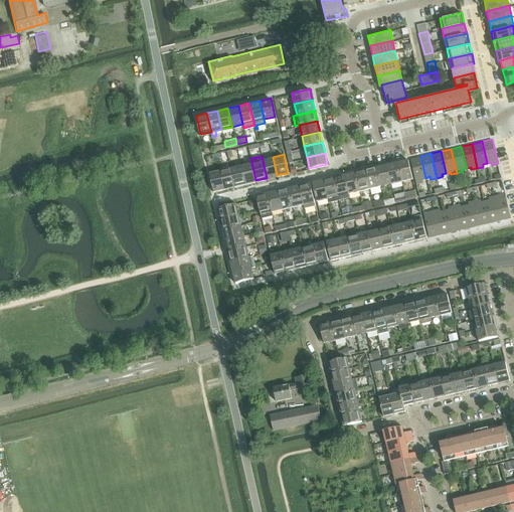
[(420,156),(410,158),(415,182),(422,181),(421,178),(425,178),(420,156)]
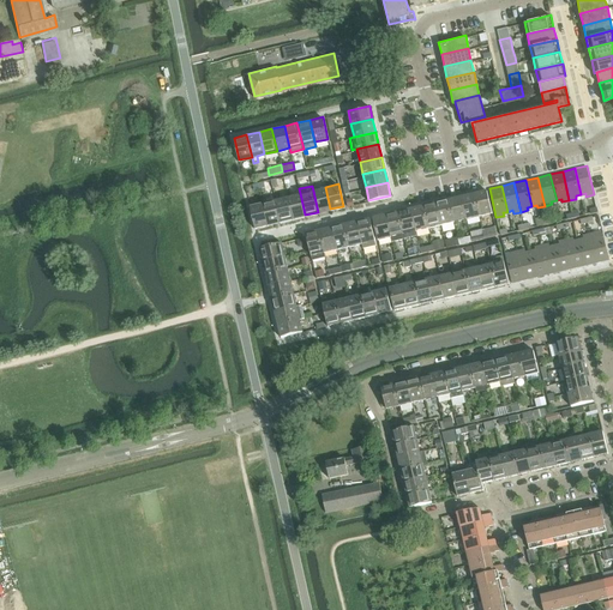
[(325,187),(313,191),(318,212),(330,209),(325,187)]
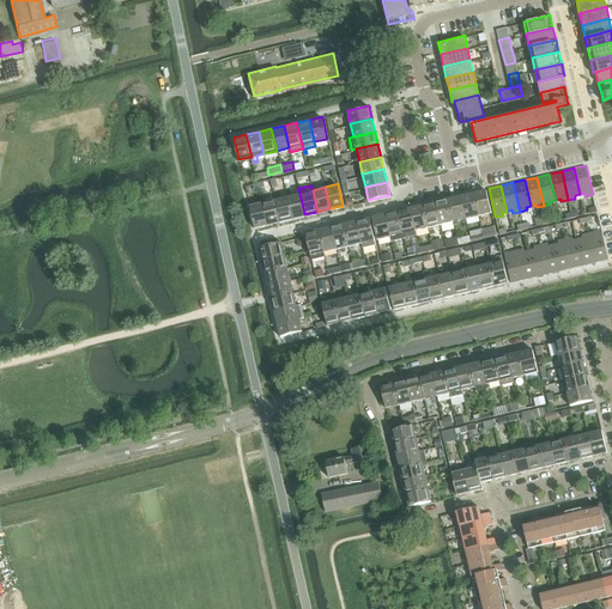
[(472,192),(478,214),(491,211),(485,189),(472,192)]
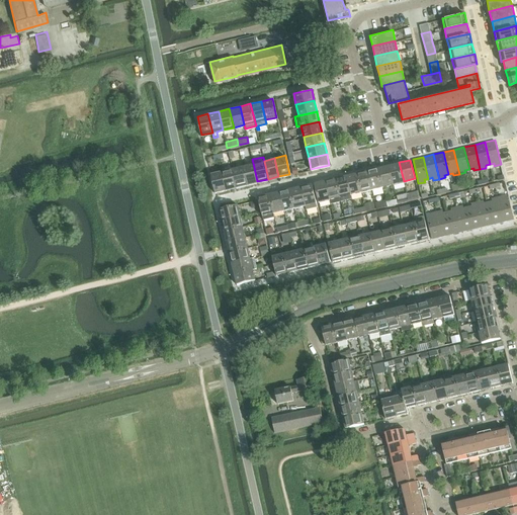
[(399,162),(389,165),(393,183),(404,181),(399,162)]
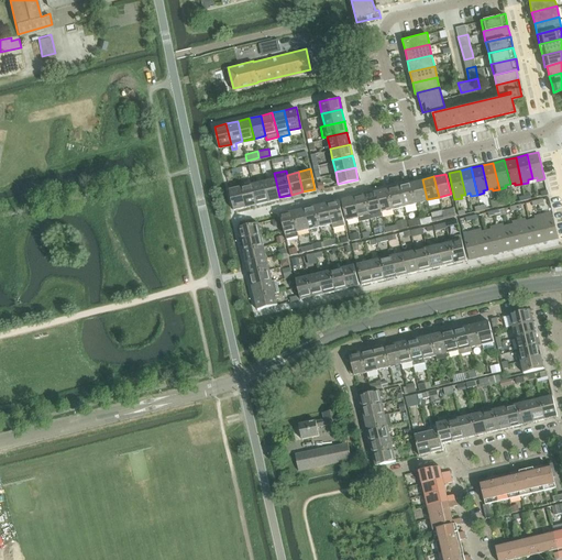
[(275,177),(264,180),(268,200),(279,197),(275,177)]
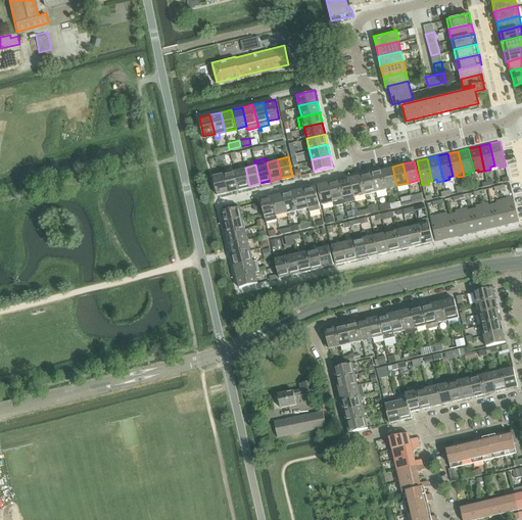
[(392,167),(381,169),(386,188),(396,185),(392,167)]
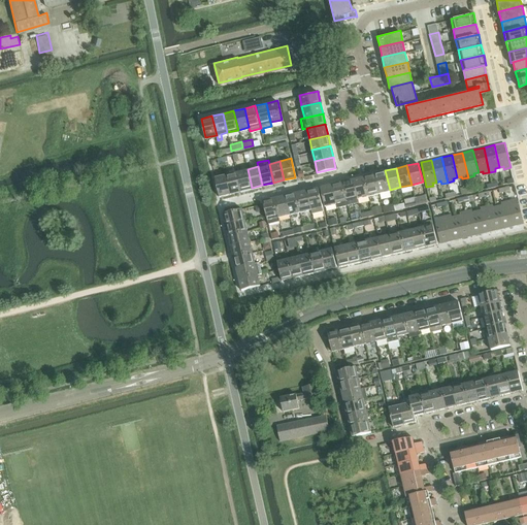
[(248,169),(236,171),(240,190),(252,188),(248,169)]
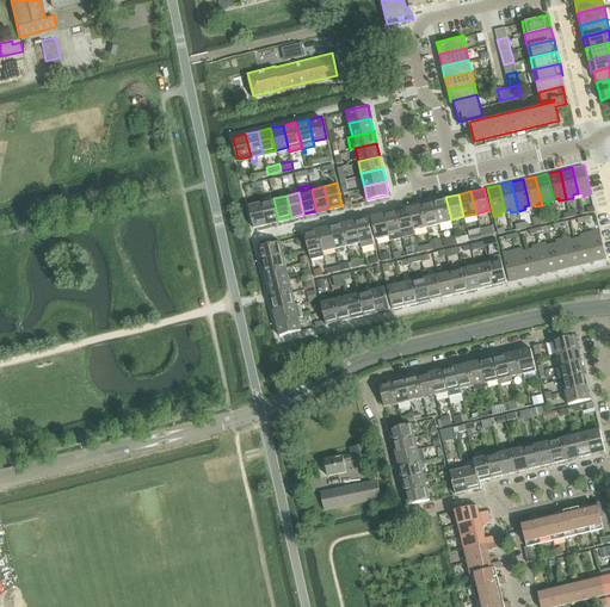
[(445,197),(433,200),(438,222),(451,220),(445,197)]
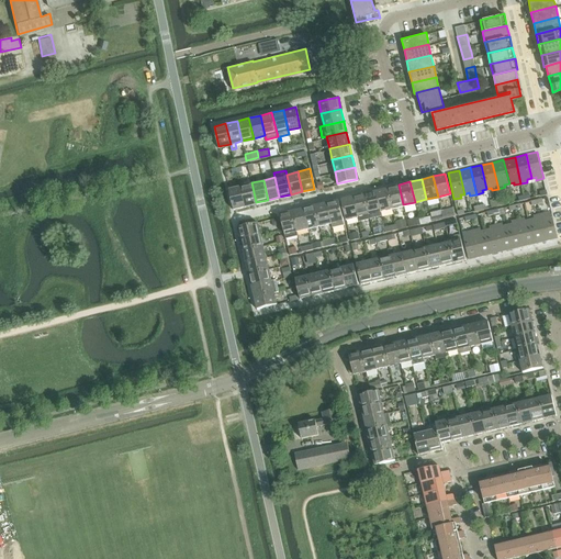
[(251,182),(240,186),(245,205),(256,202),(251,182)]
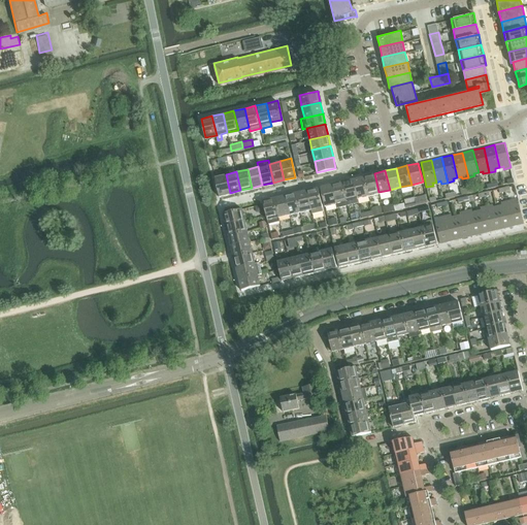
[(374,173),(363,175),(368,195),(379,192),(374,173)]
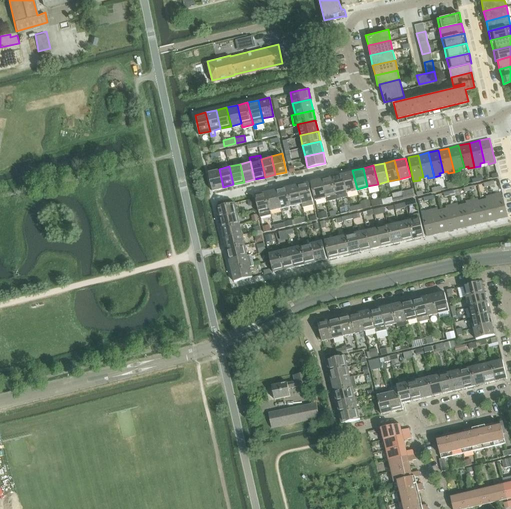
[(219,169),(208,171),(212,189),(223,187),(219,169)]
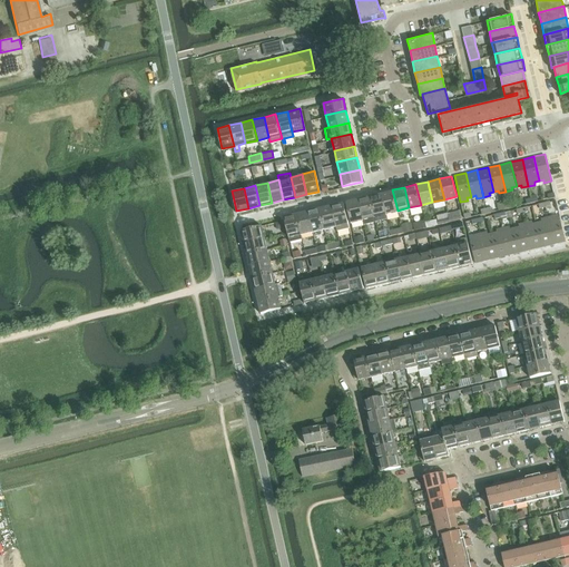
[(392,189),(381,193),(385,213),(398,211),(392,189)]
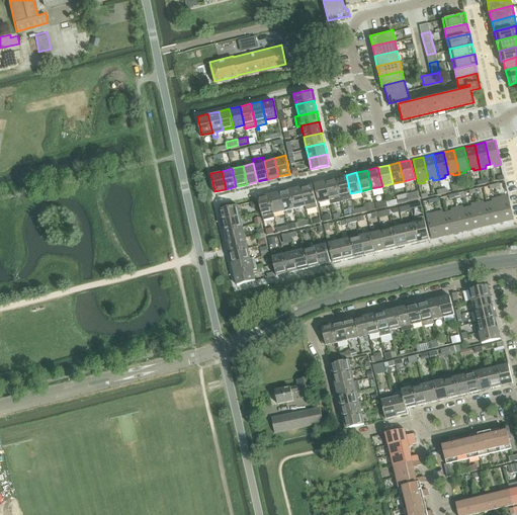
[(346,175),(335,177),(340,196),(341,200),(351,197),(350,193),(346,175)]
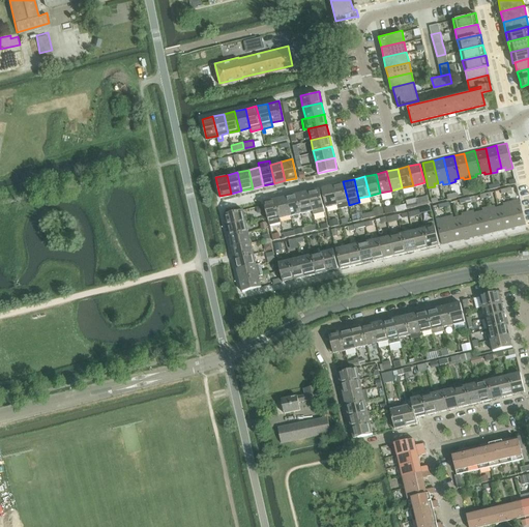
[(343,181),(332,184),(336,203),(338,207),(349,205),(348,201),(343,181)]
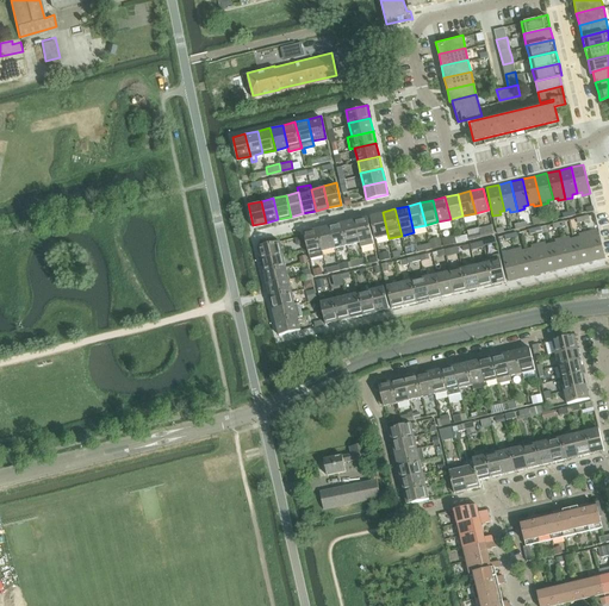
[(383,212),(370,214),(374,237),(387,233),(383,212)]
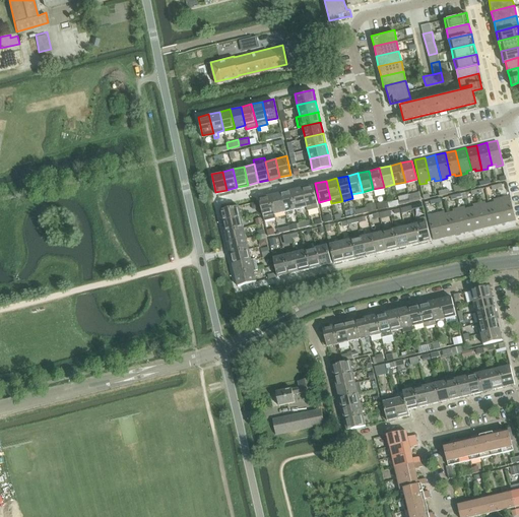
[(306,205),(307,209),(318,206),(313,184),(302,187),(306,205)]
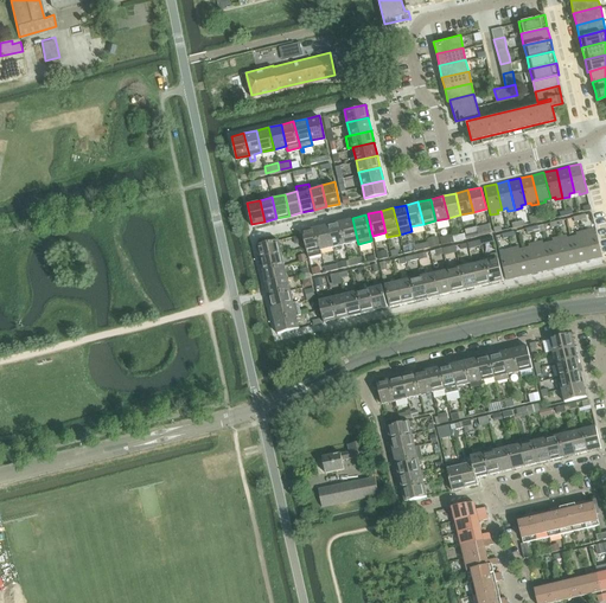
[(352,218),(339,220),(345,242),(357,239),(352,218)]
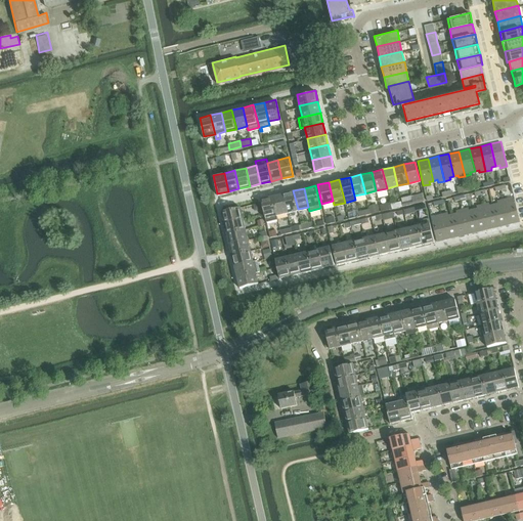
[(293,190),(282,193),(287,212),(298,209),(293,190)]
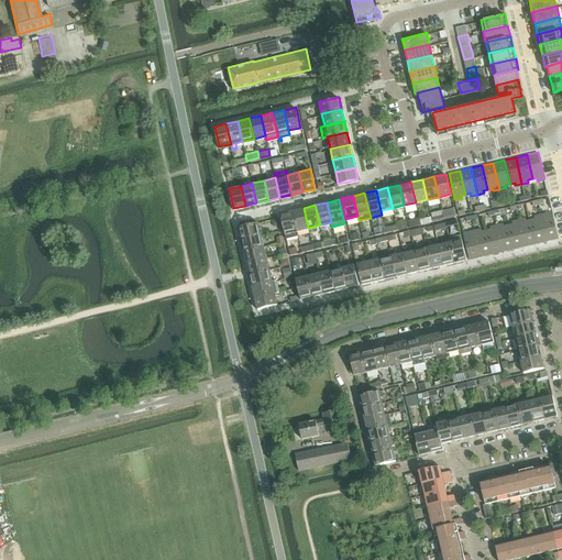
[(453,207),(442,210),(442,213),(443,217),(455,215),(453,207)]
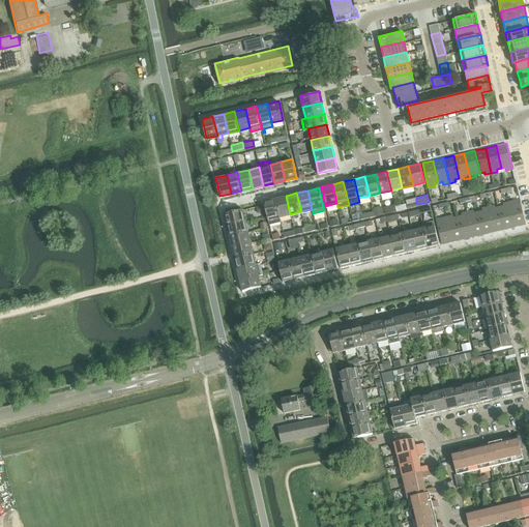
[(286,196),(274,198),(280,216),(290,214),(286,196)]
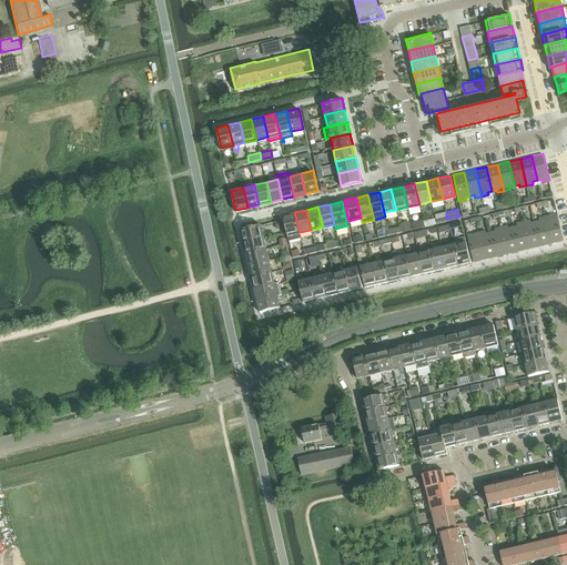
[(294,212),(282,215),(289,240),(301,236),(300,232),(294,212)]
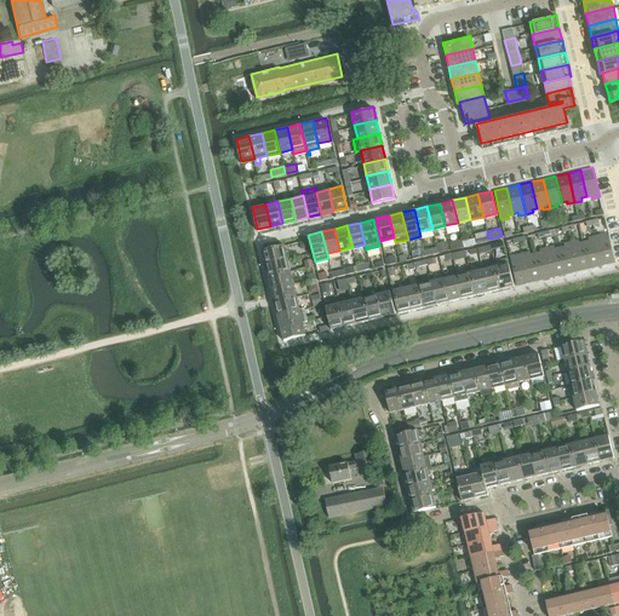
[(602,232),(595,234),(602,263),(614,260),(608,234),(603,235),(602,232)]
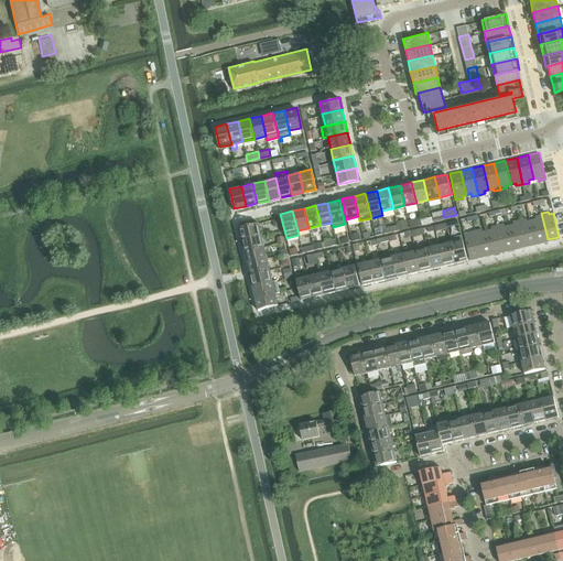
[(534,215),(536,217),(531,218),(537,243),(548,239),(541,213),(534,215)]
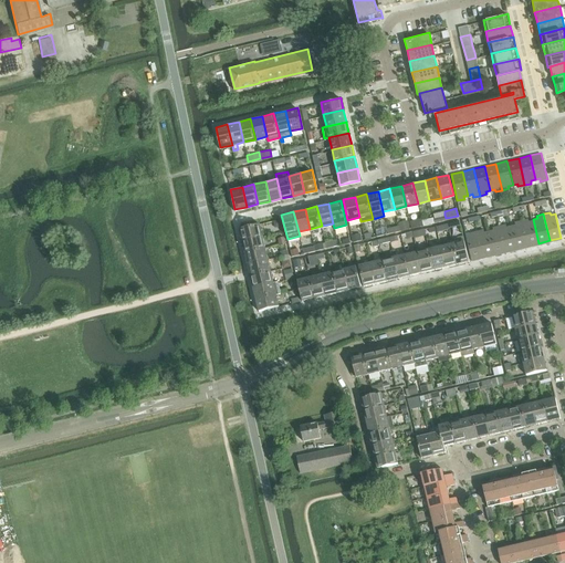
[(527,218),(521,219),(527,246),(539,243),(533,219),(529,220),(527,218)]
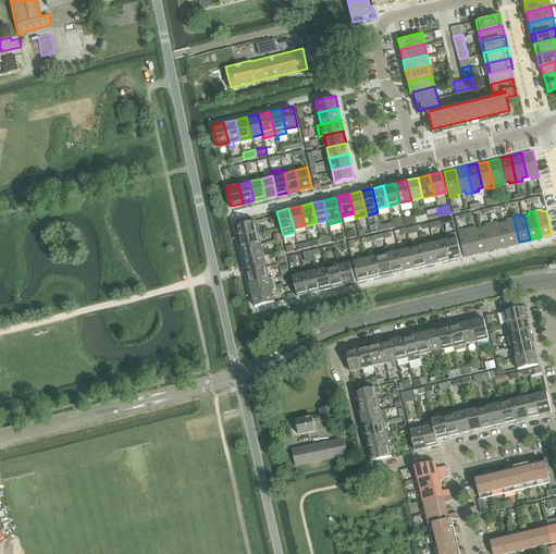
[(513,216),(506,217),(507,220),(502,221),(508,245),(519,242),(513,216)]
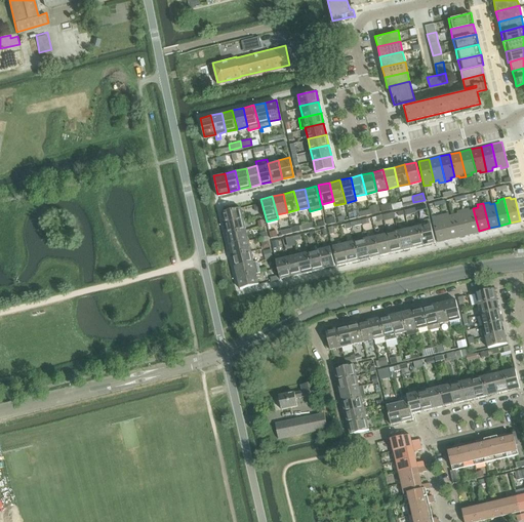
[(377,204),(369,206),(369,208),(370,212),(379,210),(377,204)]
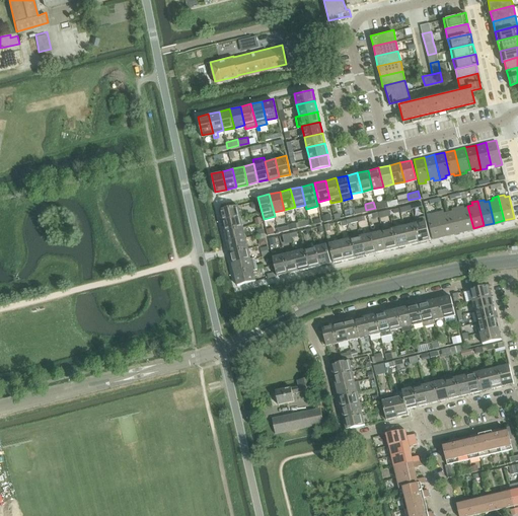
[(237,204),(219,209),(221,220),(240,215),(237,204)]
